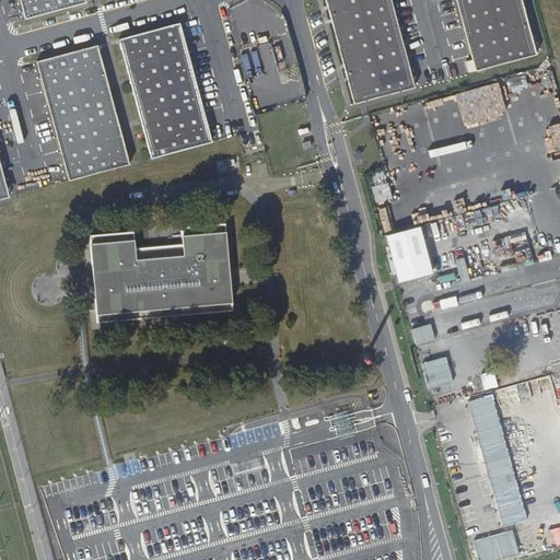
[(19,0),(24,19),(83,3),(85,2),(84,0),(19,0)]
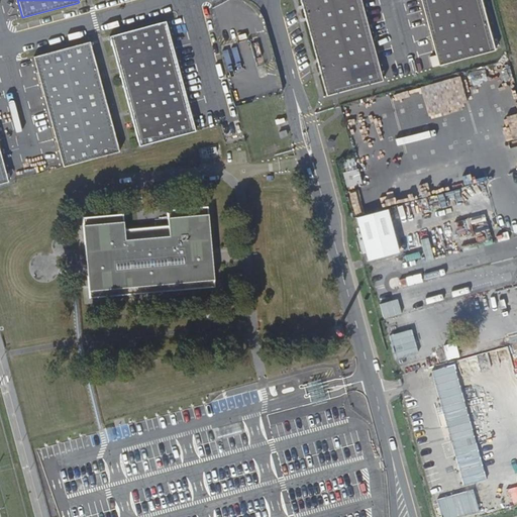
[(367,28),(358,0),(300,0),(326,95),(382,80),(367,28)]
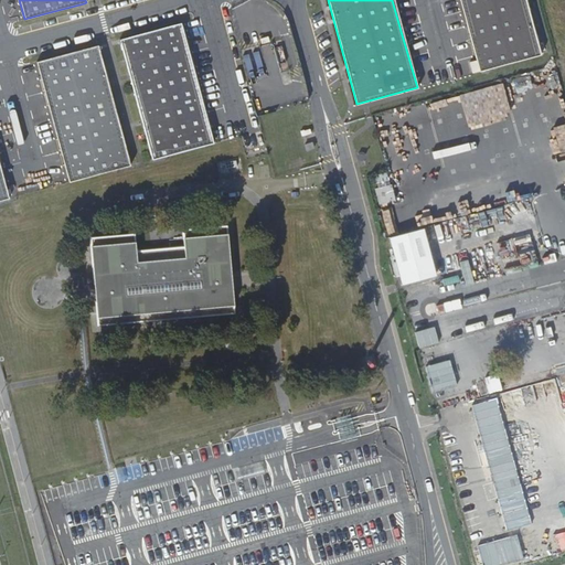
[(458,0),(478,72),(539,55),(523,0),(458,0)]
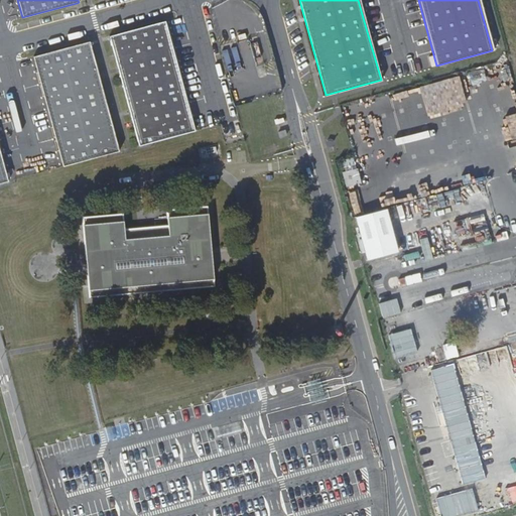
[(180,77),(165,21),(110,36),(109,37),(115,57),(115,59),(117,68),(118,70),(129,112),(130,114),(132,122),(133,124),(133,126),(138,146),(139,146),(152,142),(195,131),(180,77)]
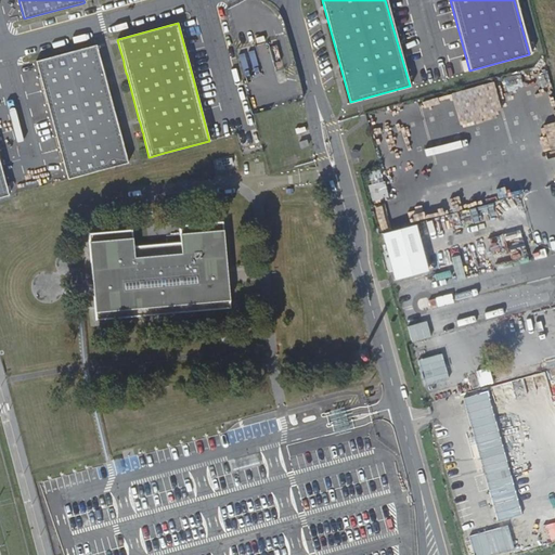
[(97,46),(36,62),(53,124),(68,179),(114,167),(128,163),(123,141),(121,139),(121,138),(119,128),(118,126),(106,80),(105,79),(103,69),(102,67),(97,46)]
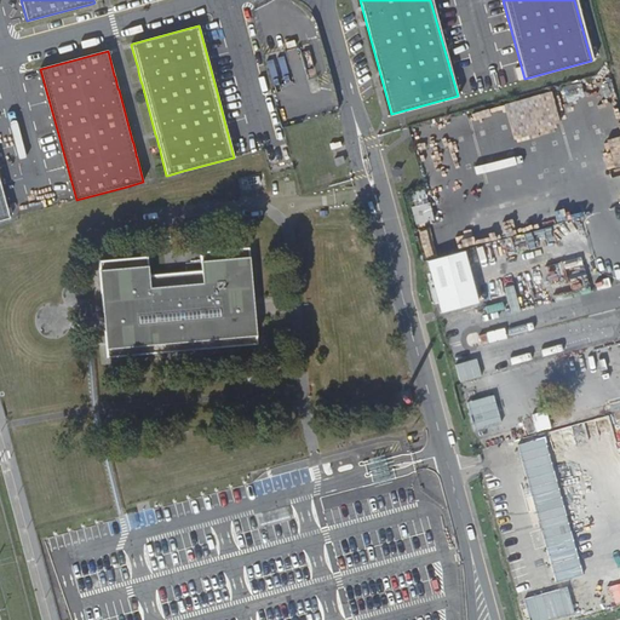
[(0,181),(0,220),(10,218),(0,181)]
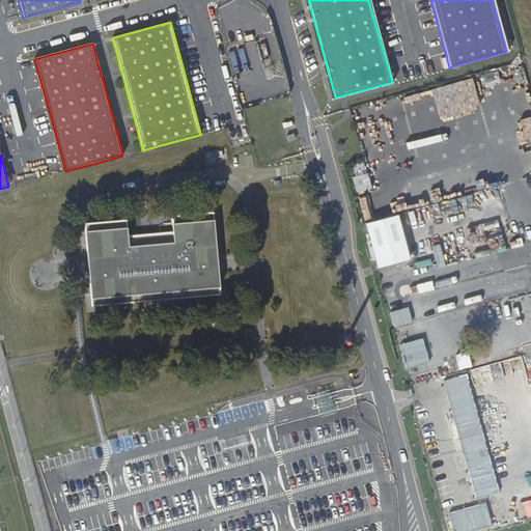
[(219,278),(218,270),(218,263),(214,213),(171,217),(172,232),(142,235),(128,236),(127,220),(84,224),(92,307),(221,296),(219,278)]
